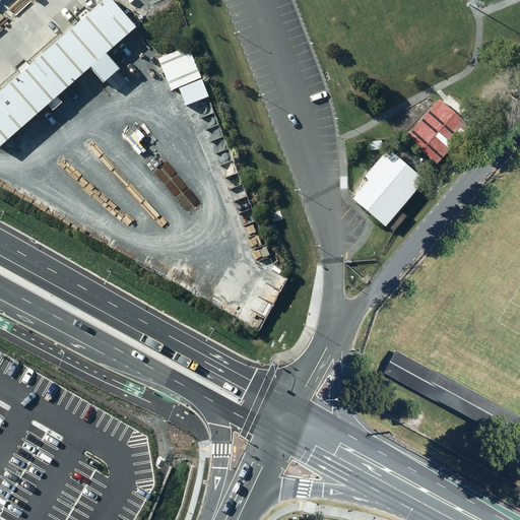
[(95,77),(89,70),(105,57),(110,63),(127,48),(121,42),(136,29),(111,0),(106,0),(90,14),(84,8),(75,15),(81,22),(30,67),(25,61),(15,69),(20,76),(0,93),(0,147),(48,107),(53,112),(62,104),(57,98),(76,80),(82,87),(95,77)]
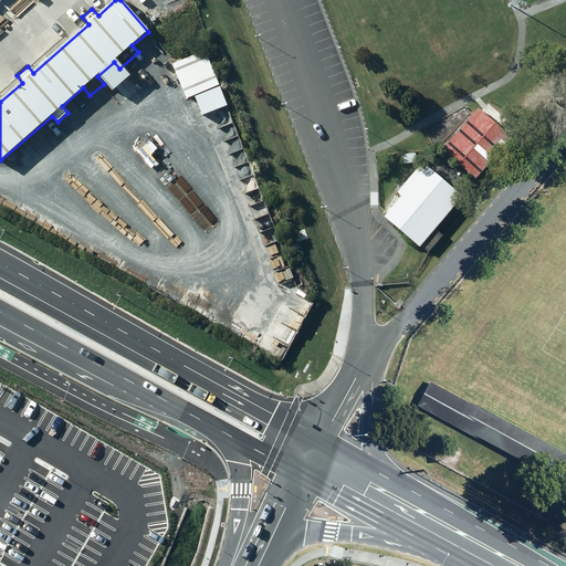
[(187,55),(202,93),(219,86),(203,48),(187,55)]
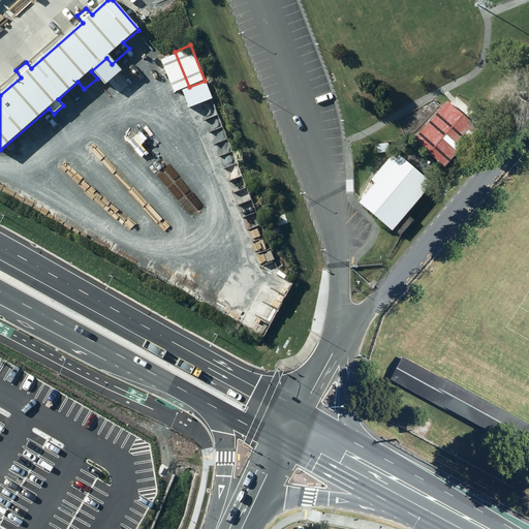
[(447,102),(414,141),(445,167),(478,129),(447,102)]
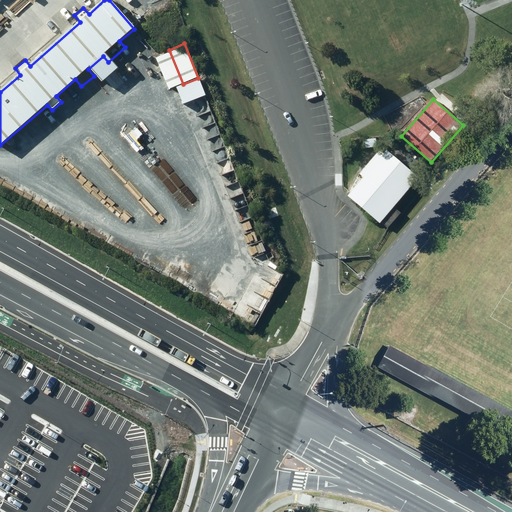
[(347,198),(379,225),(419,178),(386,151),(383,154),(380,151),(359,175),(364,179),(347,198)]
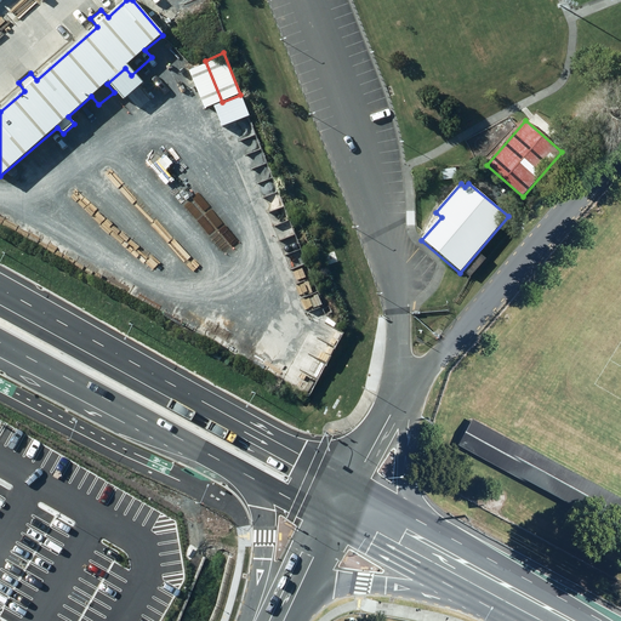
[(494,192),(505,201),(512,194),(500,184),(494,192)]
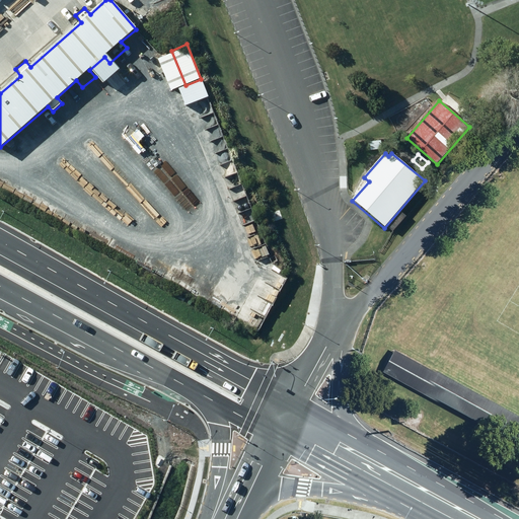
[(518,419),(395,350),(383,371),(518,446),(518,419)]
